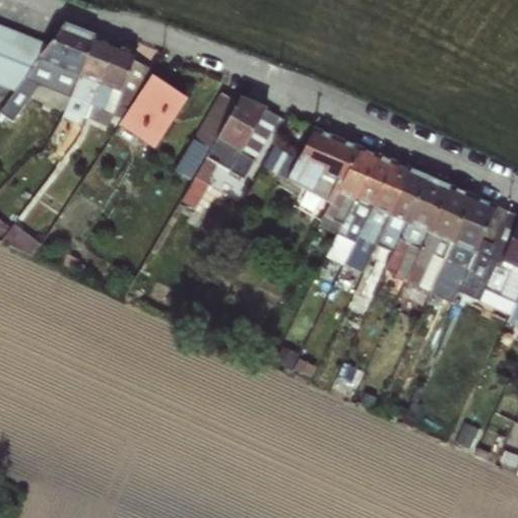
[(72,94),(95,35),(65,22),(50,44),(25,76),(17,88),(0,112),(15,122),(33,98),(44,83),(72,94)]
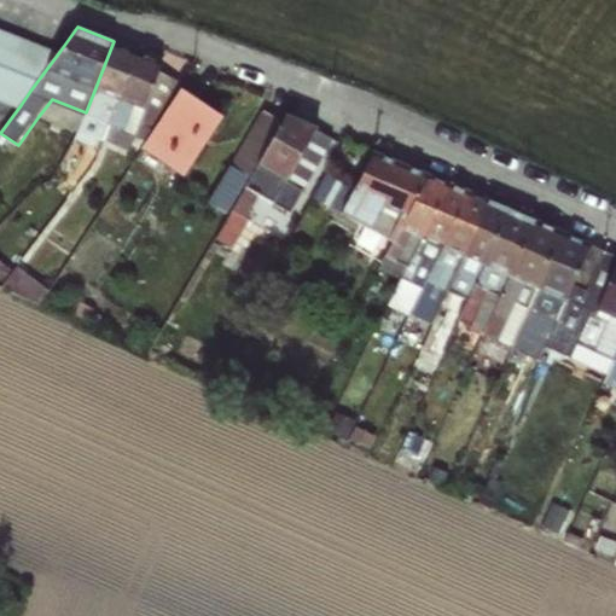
[(30,91),(59,52),(0,28),(0,97),(21,105),(30,91)]
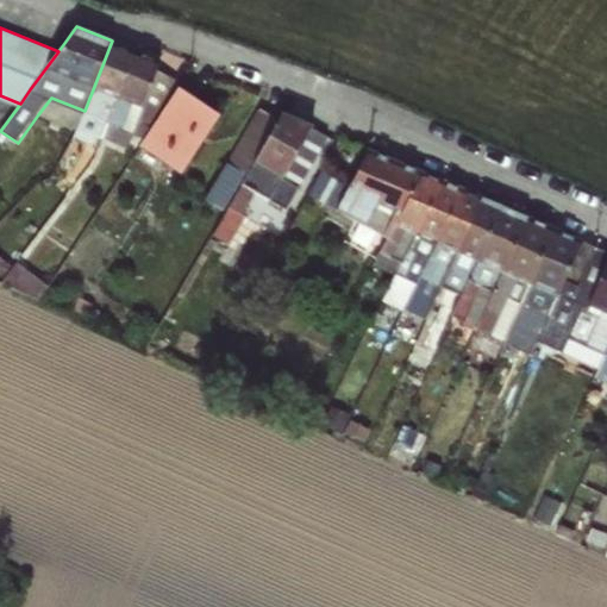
[(104,135),(137,50),(112,41),(85,111),(80,125),(104,135)]
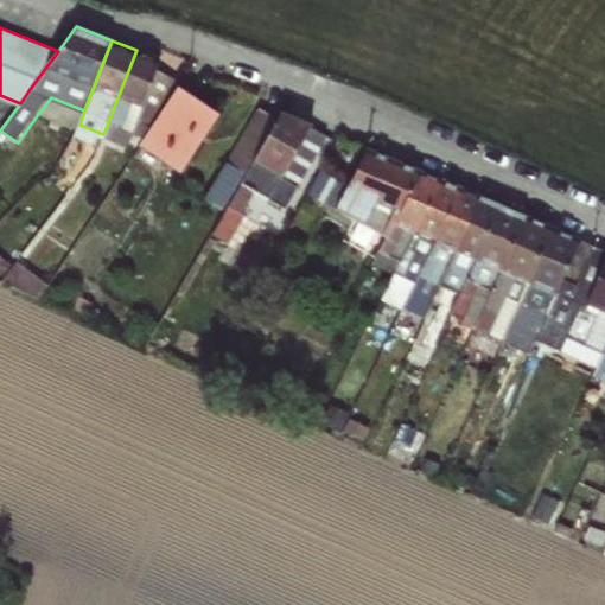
[(160,59),(137,50),(103,134),(114,138),(120,125),(133,129),(139,115),(151,123),(177,86),(176,84),(178,78),(157,69),(160,59)]
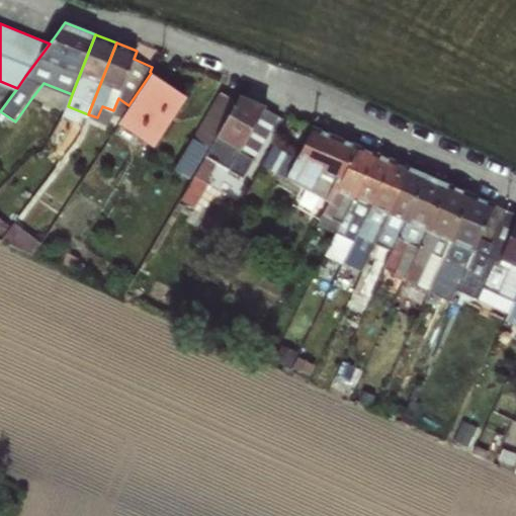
[(154,74),(121,122),(154,144),(186,96),(154,74)]
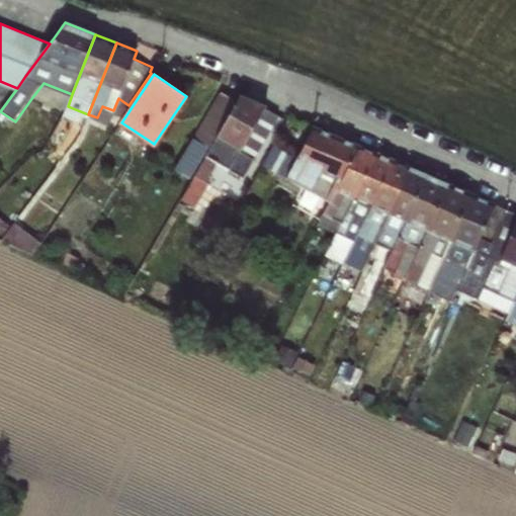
[(44,83),(32,97),(66,110),(68,106),(72,94),(44,83)]
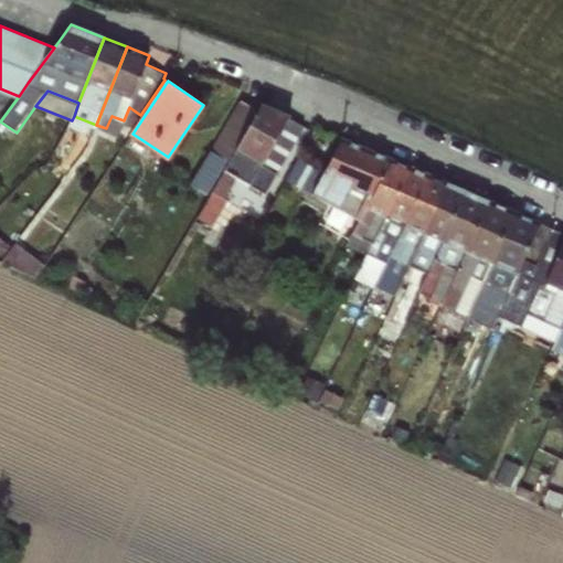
[(236,149),(259,108),(244,99),(220,140),(226,144),(236,149)]
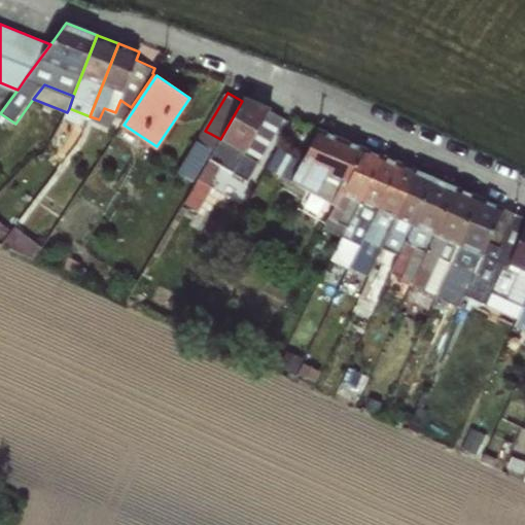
[(242,101),(220,139),(215,148),(184,203),(198,210),(212,186),(208,184),(219,166),(234,174),(245,154),(271,109),(271,108),(245,97),(242,101)]
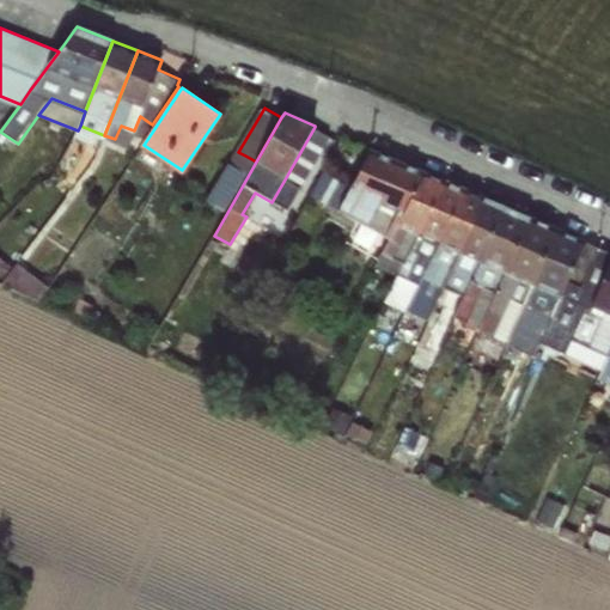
[(315,127),(285,180),(302,189),(331,136),(315,127)]
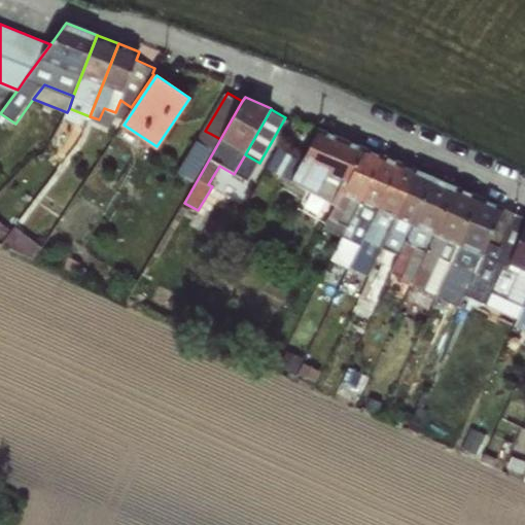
[(74,120),(65,115),(50,140),(61,145),(74,120)]
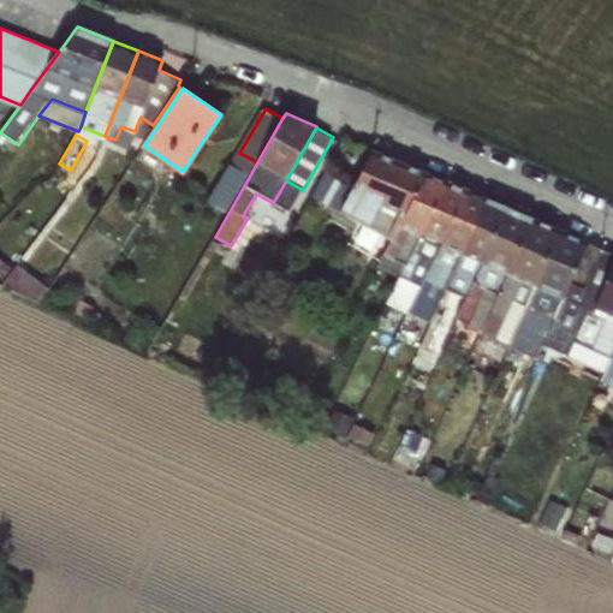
[(339,212),(393,239),(429,172),(374,148),(339,212)]
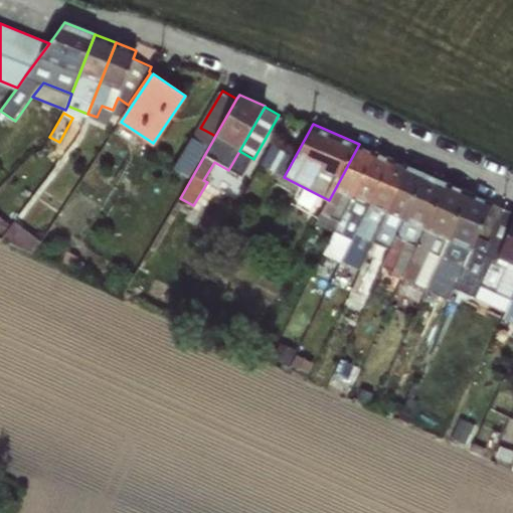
[(200,128),(195,137),(201,140),(206,143),(210,145),(215,136),(206,131),(200,128)]
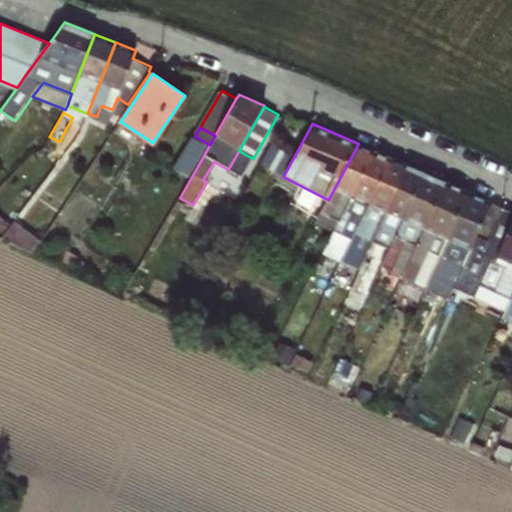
[(206,143),(201,140),(195,137),(193,135),(174,169),(187,177),(206,143)]
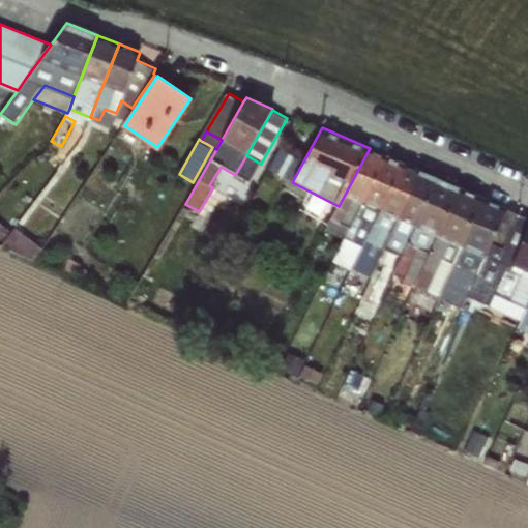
[(370,148),(339,206),(332,217),(342,223),(354,197),(362,202),(386,155),(370,148)]
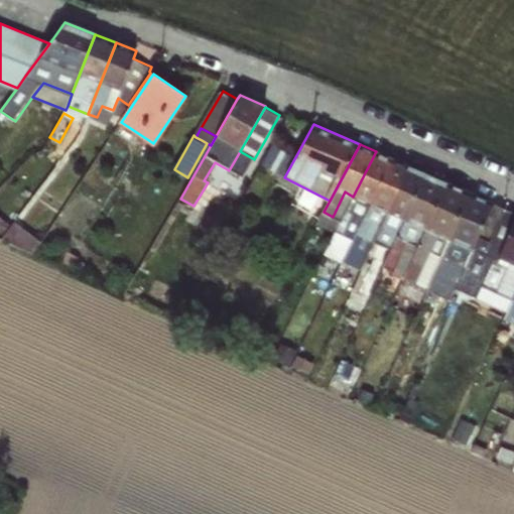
[(376,151),(353,197),(341,221),(339,226),(347,230),(352,219),(362,223),(393,159),(376,151)]
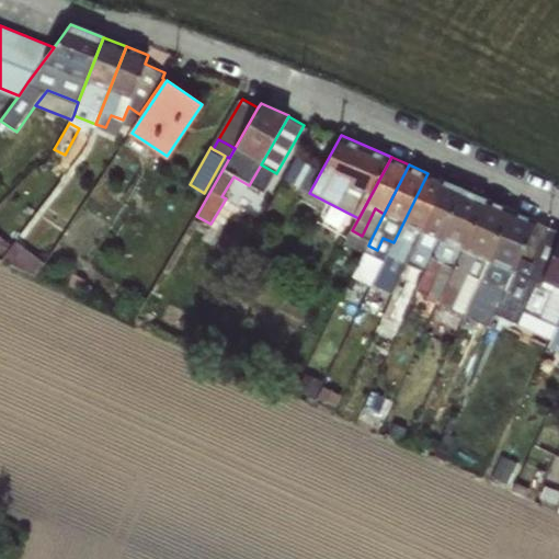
[(428,173),(394,242),(388,254),(406,263),(445,181),(428,173)]
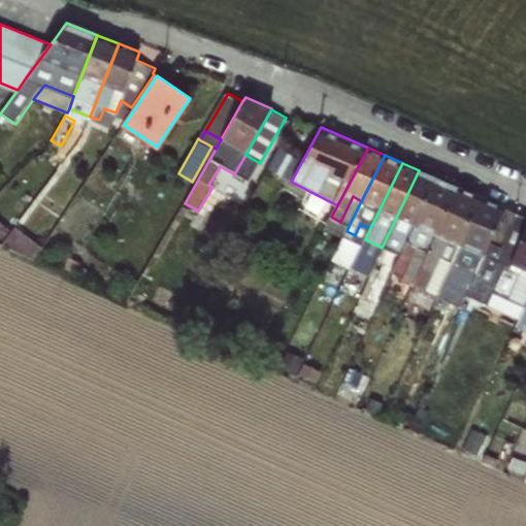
[(398,257),(435,177),(419,170),(382,248),(382,249),(398,257)]
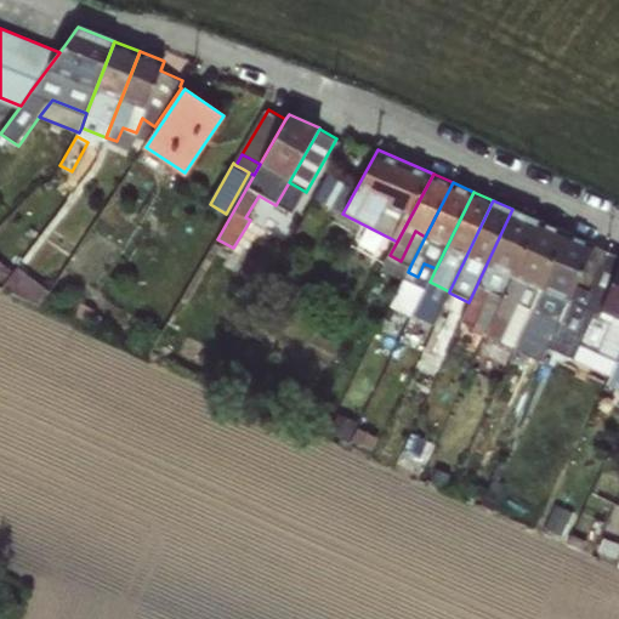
[(503,296),(538,220),(512,209),(469,302),(460,323),(472,328),(490,289),(503,296)]
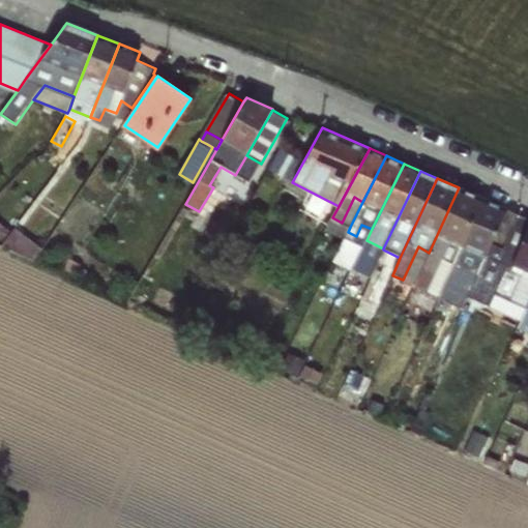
[(481,198),(459,187),(429,253),(414,286),(407,302),(415,306),(424,289),(429,290),(444,258),(452,262),(481,198)]
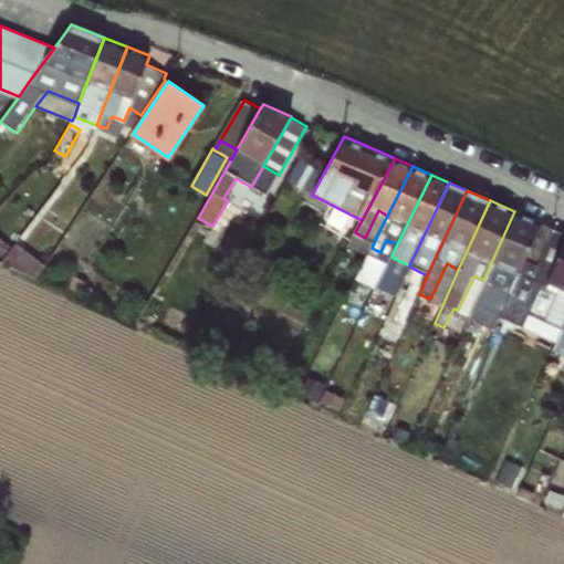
[(365,238),(374,242),(387,216),(378,210),(365,238)]
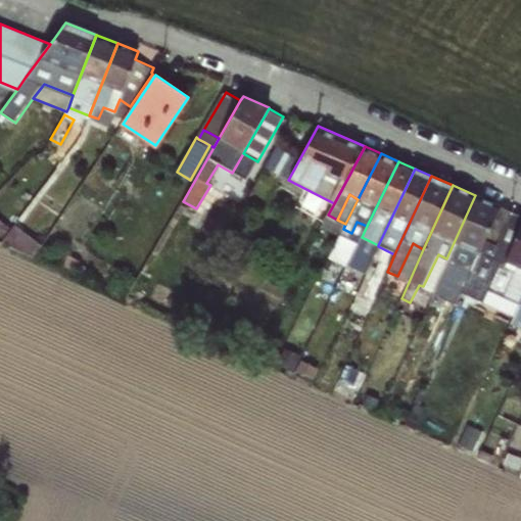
[(495,245),(511,210),(475,195),(446,258),(432,291),(434,292),(429,301),(440,306),(447,292),(448,292),(462,265),(472,270),(484,241),(495,245)]
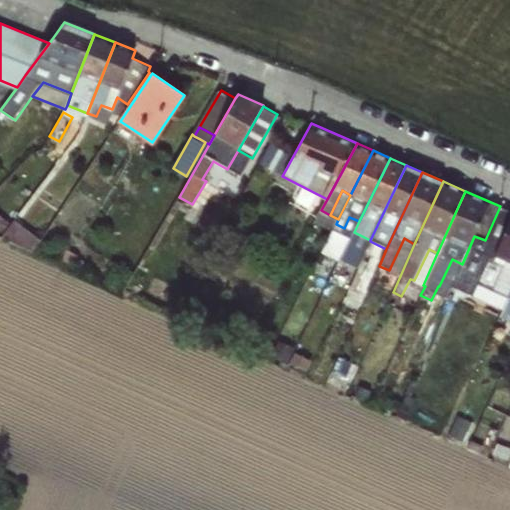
[(509,210),(500,206),(485,240),(479,255),(488,259),(491,254),(495,256),(508,262),(498,285),(494,283),(490,290),(498,294),(499,292),(507,296),(509,290),(509,210)]
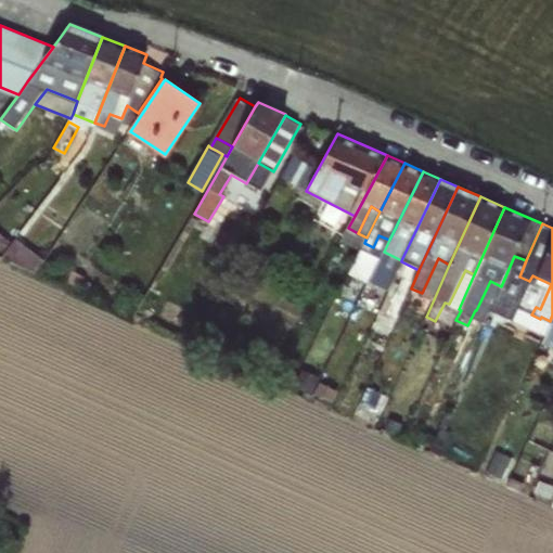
[(0,254),(9,240),(0,233),(0,254)]
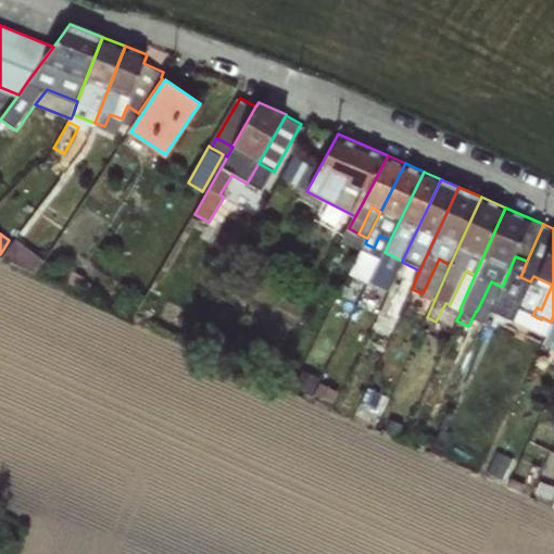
[(379,236),(374,248),(385,252),(390,240),(379,236)]
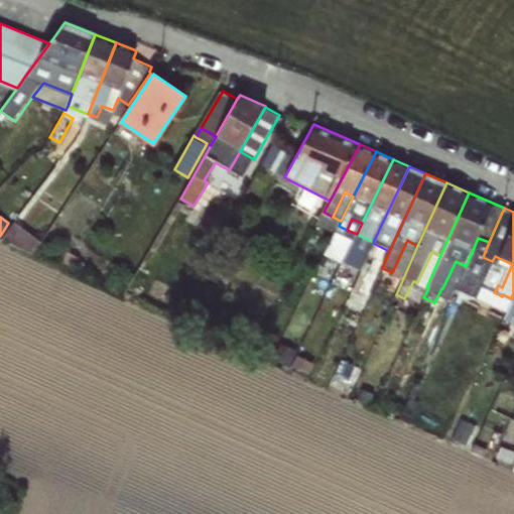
[(8,237),(14,242),(20,234),(13,230),(8,237)]
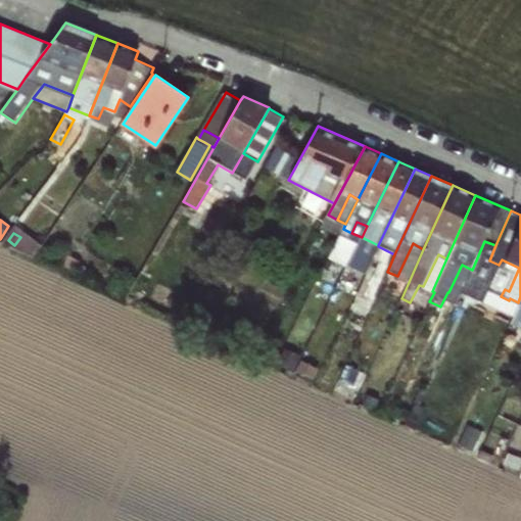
[(335,250),(344,254),(351,239),(342,235),(335,250)]
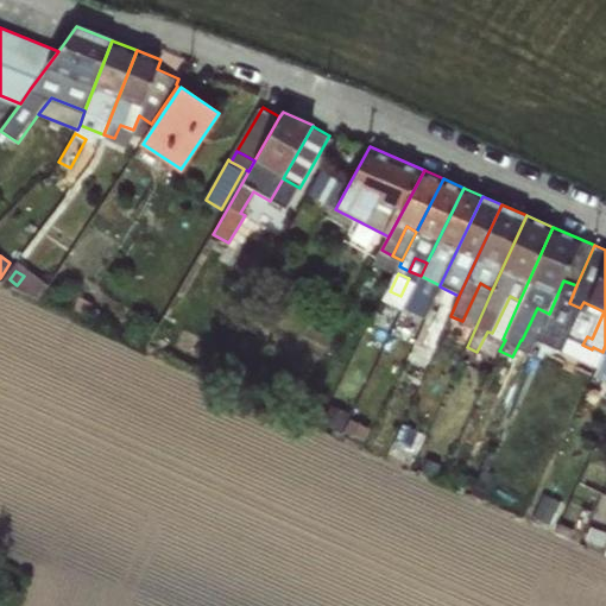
[(480,283),(462,321),(475,328),(492,290),(480,283)]
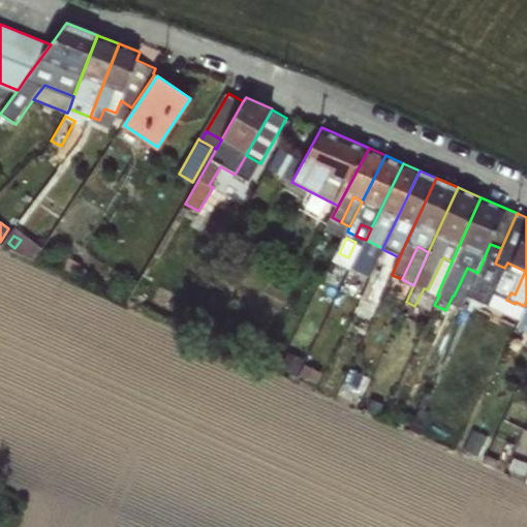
[(373,259),(361,253),(352,271),(365,277),(373,259)]
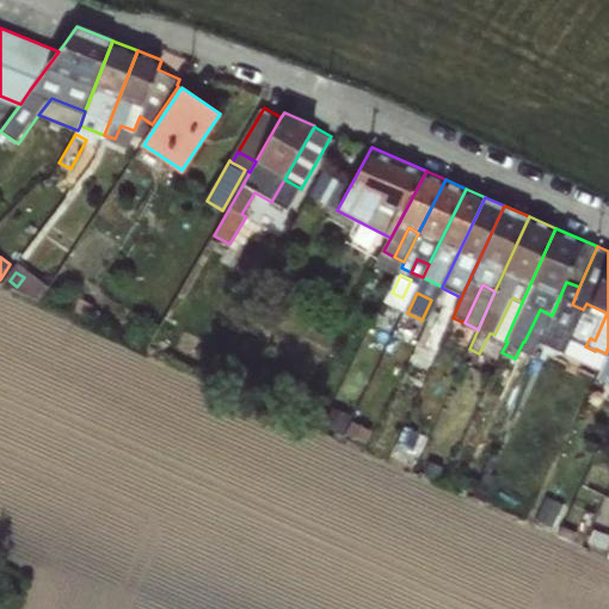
[(494,334),(505,340),(522,302),(512,297),(494,334)]
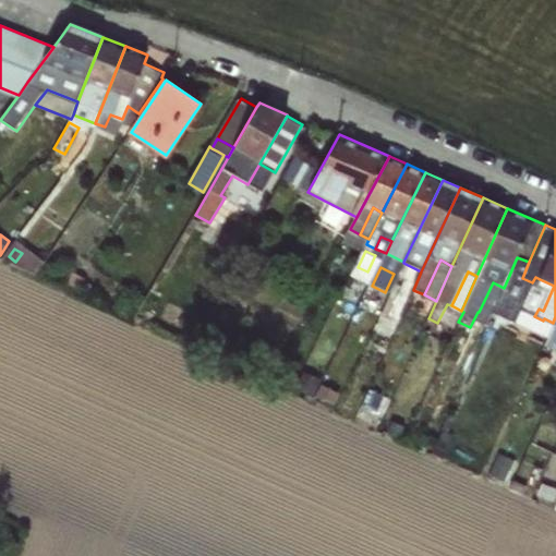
[(68,283),(86,292),(92,280),(72,273),(68,283)]
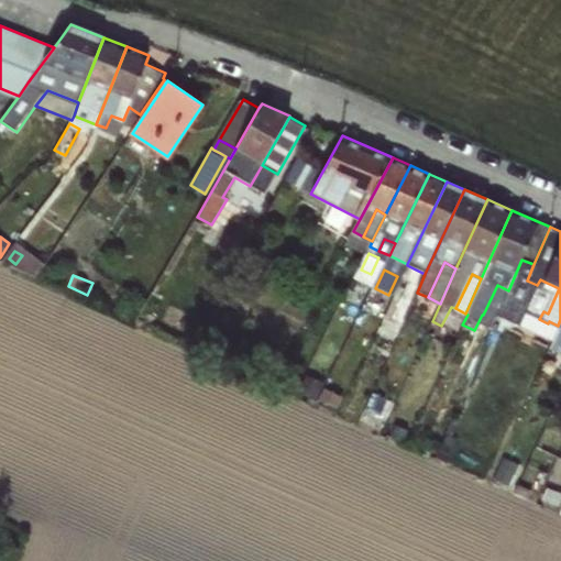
[(534,307),(543,311),(548,314),(559,288),(545,282),(534,307)]
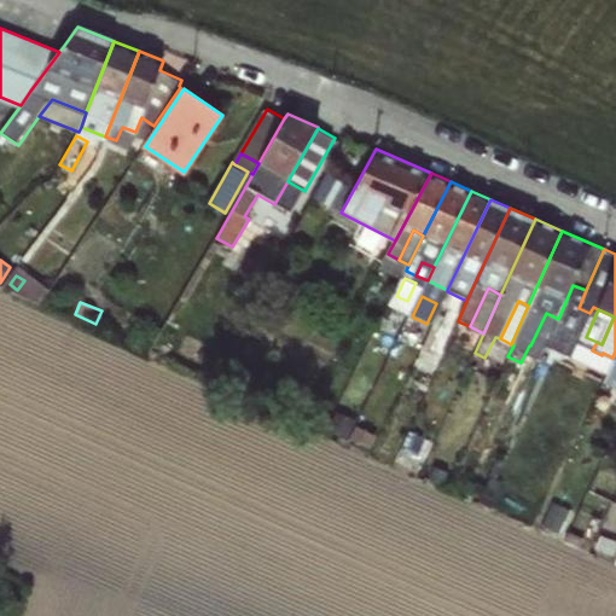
[(546,313),(530,346),(544,352),(558,319),(546,313)]
